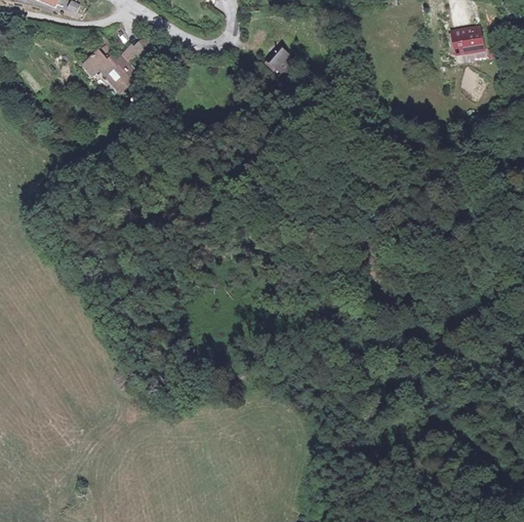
[(69,0),(67,10),(78,12),(80,1),(74,0),(69,0)]
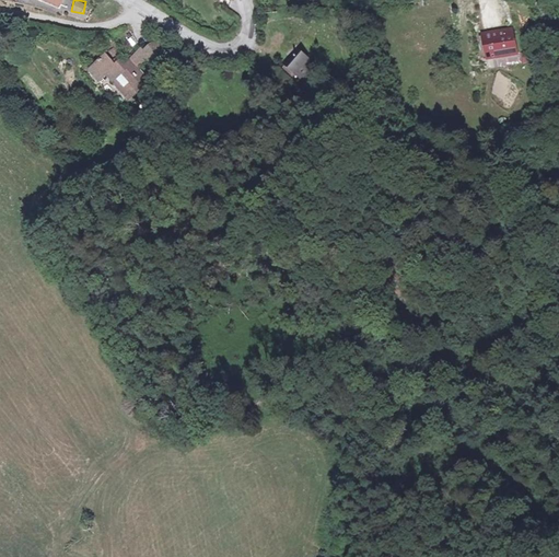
[(493,48),(514,46),(511,24),(490,27),(493,48)]
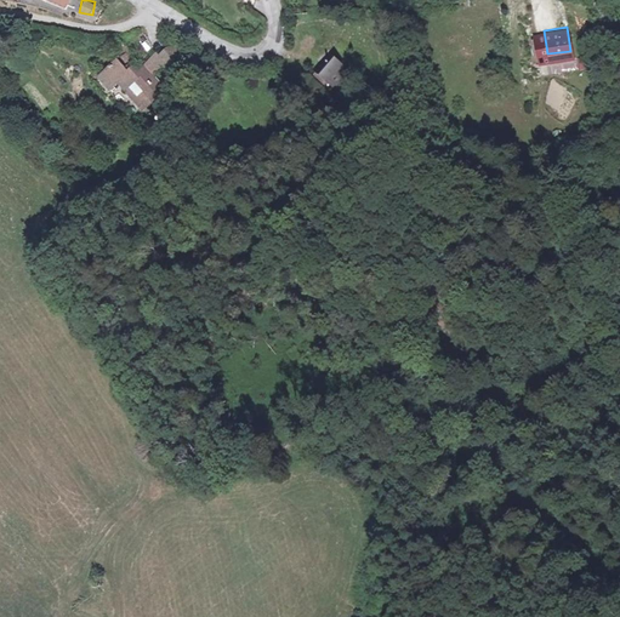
[(535,56),(547,53),(544,30),(532,33),(535,56)]
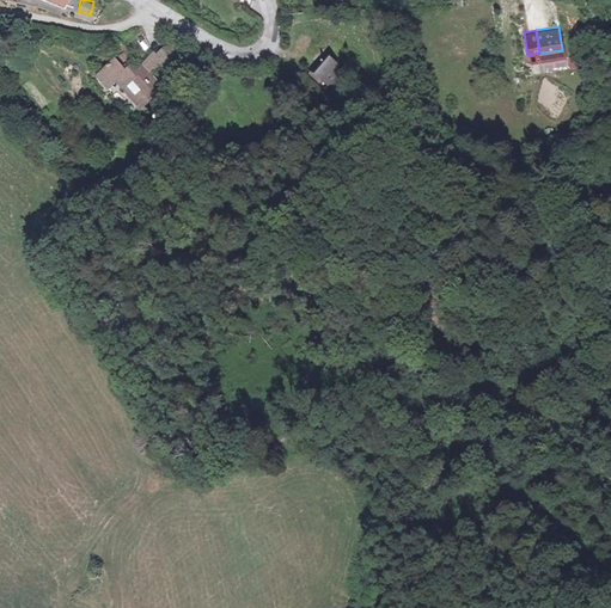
[(164,45),(157,53),(160,56),(156,61),(167,74),(178,63),(164,45)]
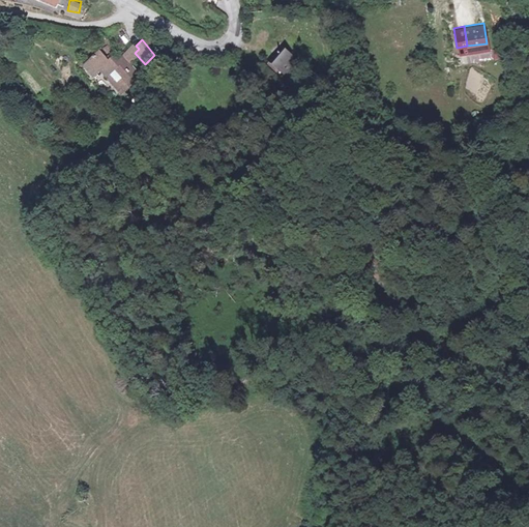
[(487,44),(467,46),(469,56),(493,53),(491,45),(488,46),(487,44)]
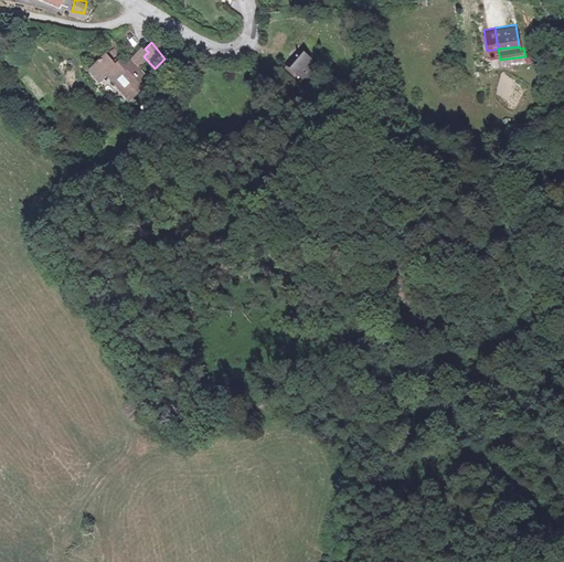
[(131,69),(144,56),(148,52),(145,49),(139,53),(137,50),(125,61),(131,69)]
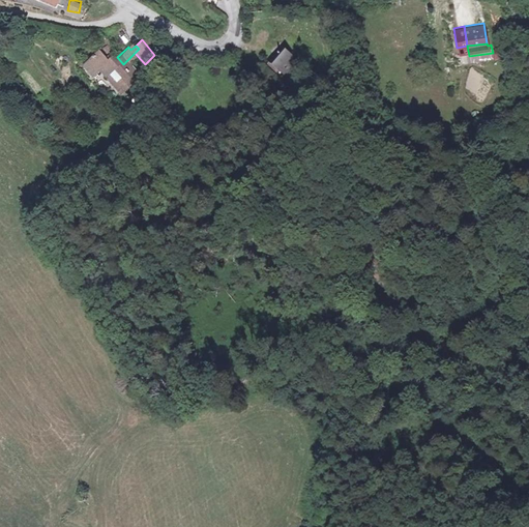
[(101,60),(107,57),(99,49),(94,53),(101,60)]
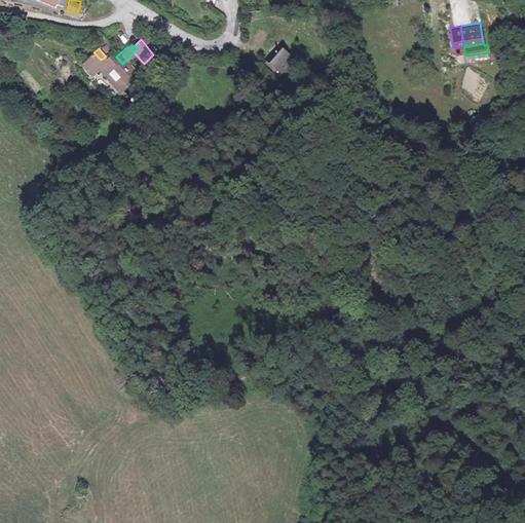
[(268,68),(288,81),(301,61),(280,48),(268,68)]
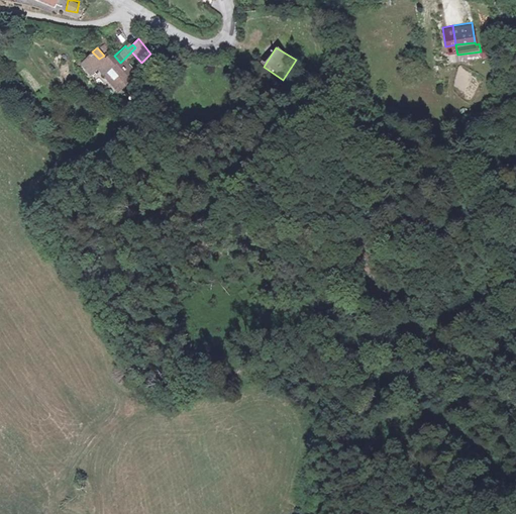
[(120,63),(114,56),(112,54),(107,59),(104,56),(99,59),(92,52),(79,65),(88,75),(94,69),(115,90),(131,76),(120,63)]
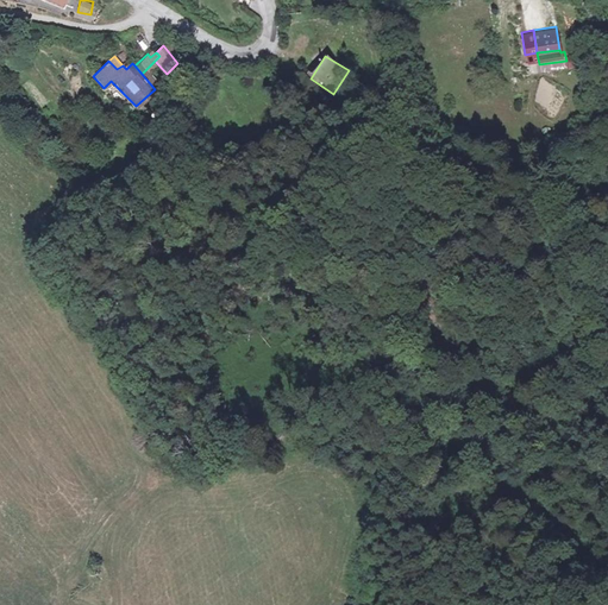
All buildings are outlined.
